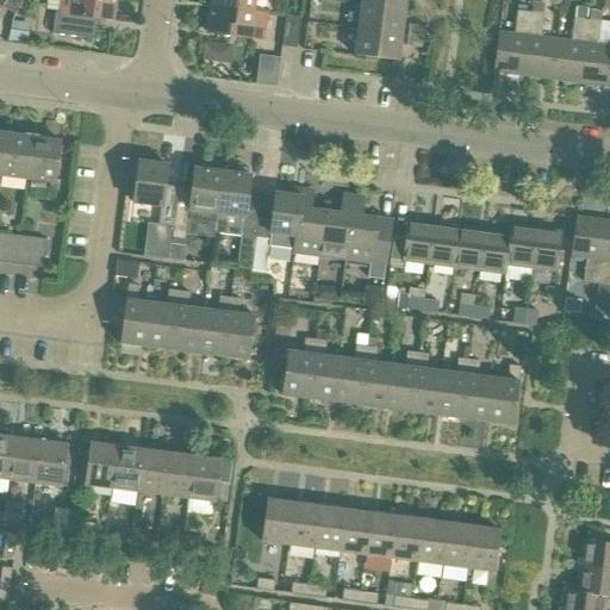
[(6,0),(2,7),(16,13),(23,0),(6,0)]
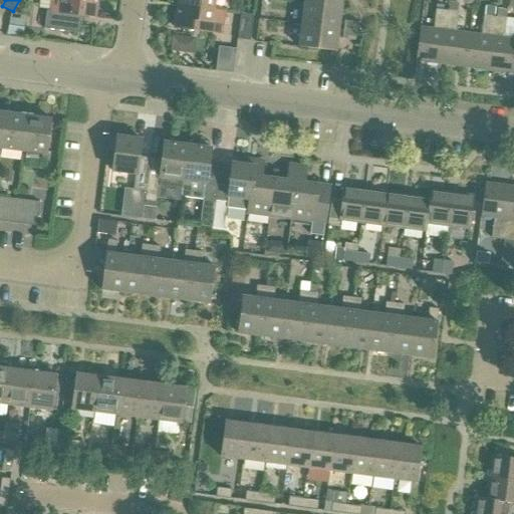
[(96,0),(51,0),(50,10),(46,10),(44,28),(79,32),(81,15),(94,17),(96,0)]
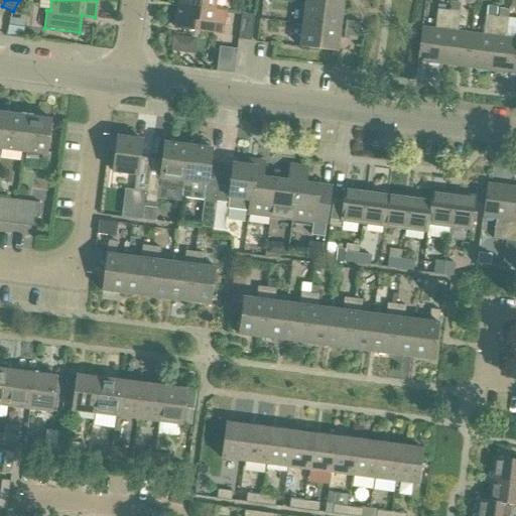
[(178,0),(178,6),(215,11),(216,0),(178,0)]
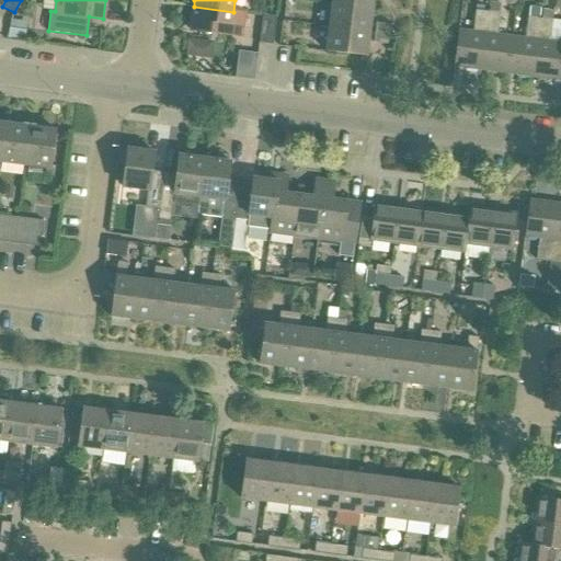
[(279,0),(276,14),(292,19),(296,0),(279,0)]
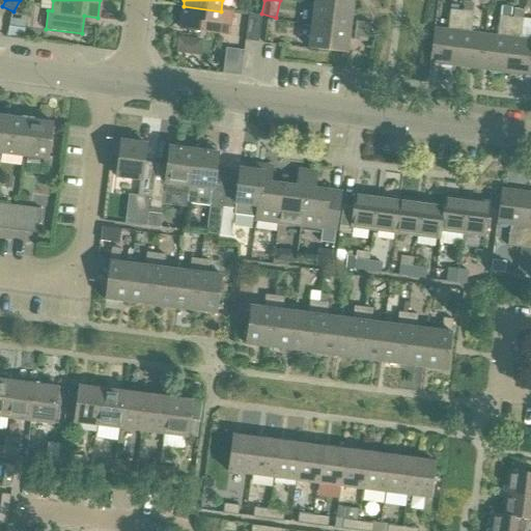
[(314,3),(311,26),(348,30),(352,7),(314,3)]
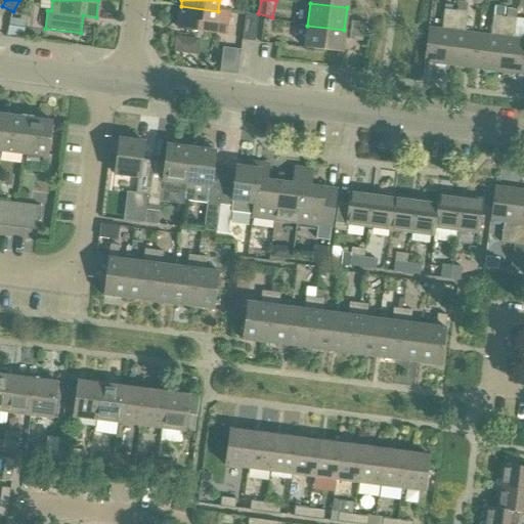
[(456,12),(449,66),(473,69),(478,36),(464,34),(468,4),(457,3),(456,12)]
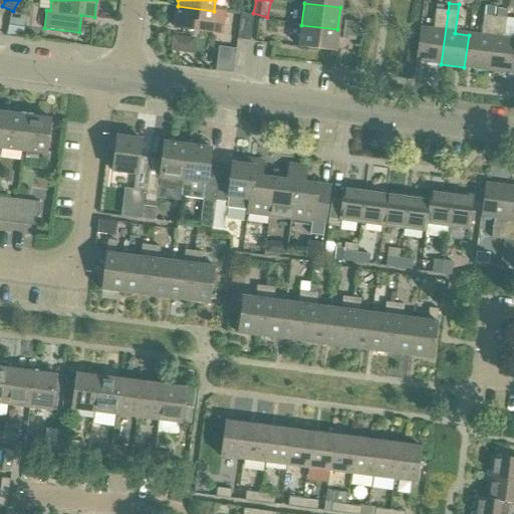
[(225,12),(214,11),(178,6),(175,27),(222,34),(225,12)]
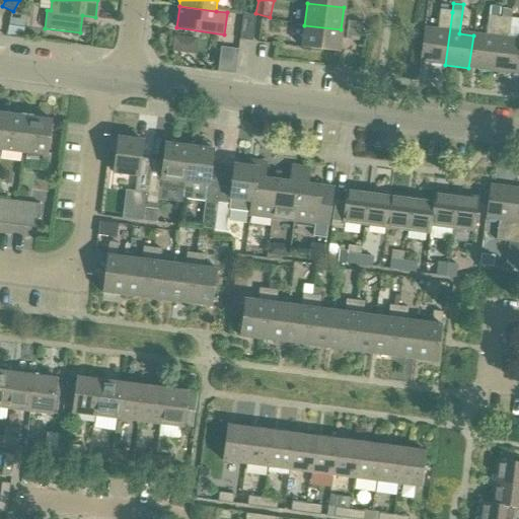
[(468,68),(493,72),(500,18),(501,9),(491,7),(490,17),(488,17),(486,36),(473,35),(468,68)]
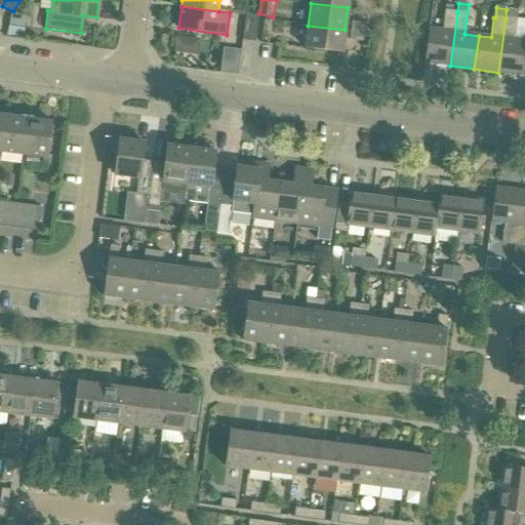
[(506,18),(498,73),(523,76),(523,70),(524,56),(524,41),(515,40),(519,10),(509,9),(508,19),(506,18)]
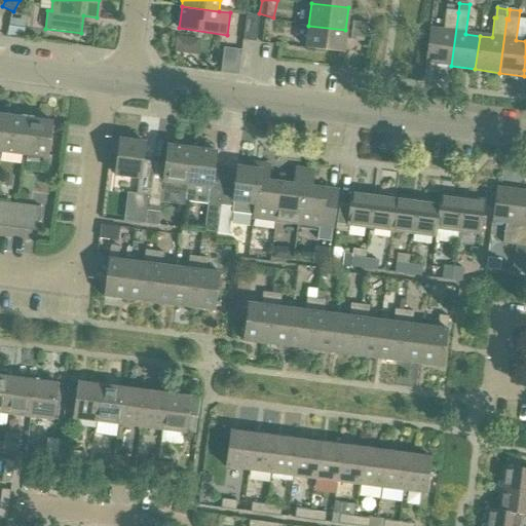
[(424,63),(451,66),(458,12),(446,11),(443,31),(428,29),(424,63)]
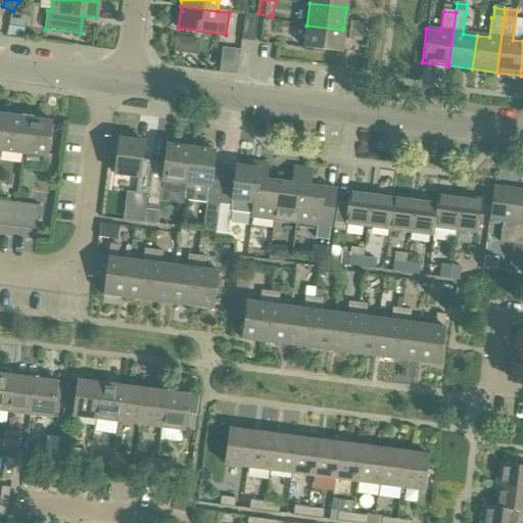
[(4,12),(1,27),(16,31),(20,16),(4,12)]
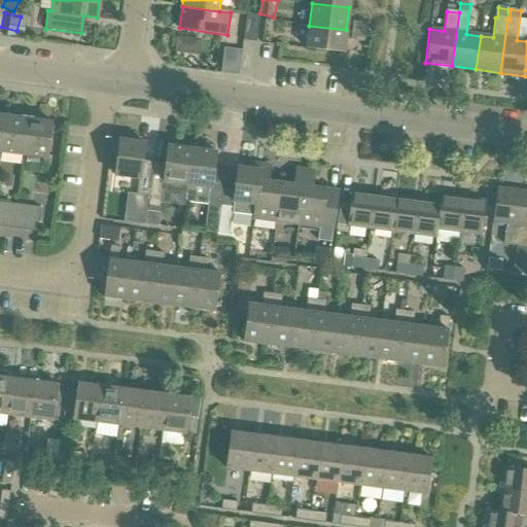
[(244,43),(256,44),(259,16),(247,14),(244,43)]
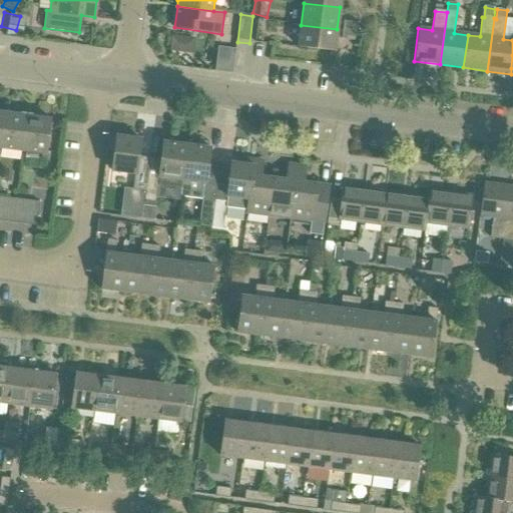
[(343,30),(356,32),(357,22),(345,21),(343,30)]
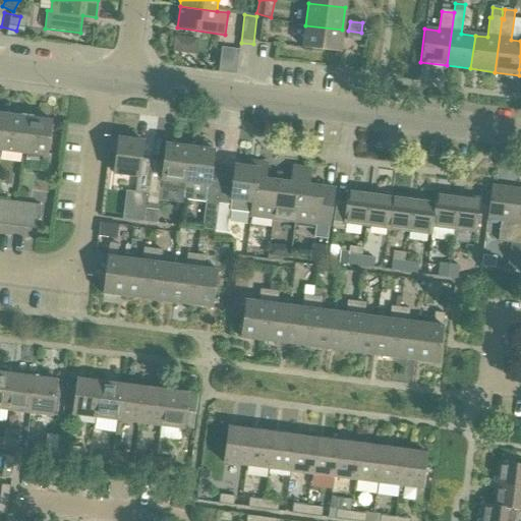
[(342,30),(305,25),(302,48),(339,53),(342,30)]
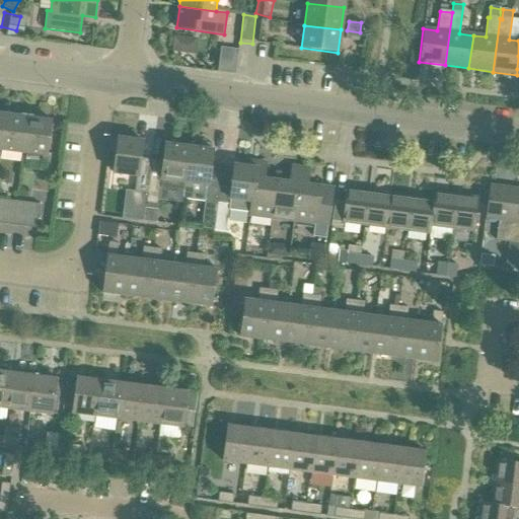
[(360,32),(347,30),(346,40),(359,42),(360,32)]
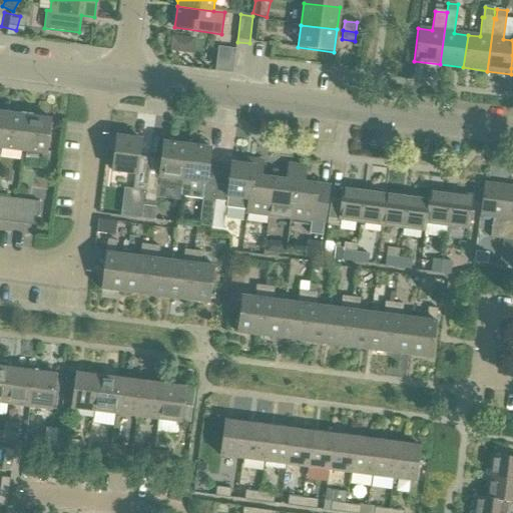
[(0,137),(0,148),(22,151),(26,115),(3,112),(0,137)]
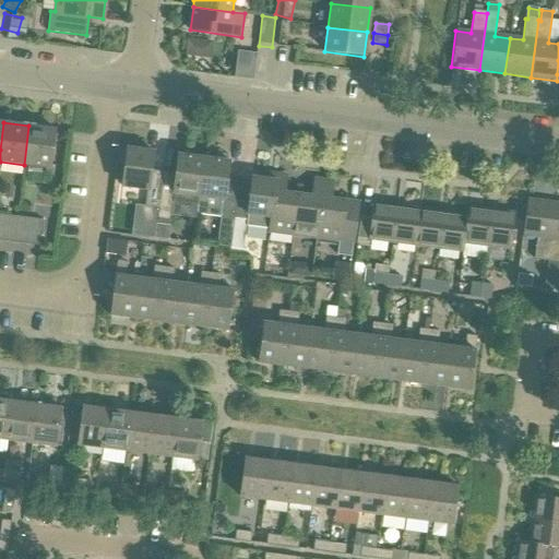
[(28,126),(24,165),(49,168),(55,129),(28,126)]
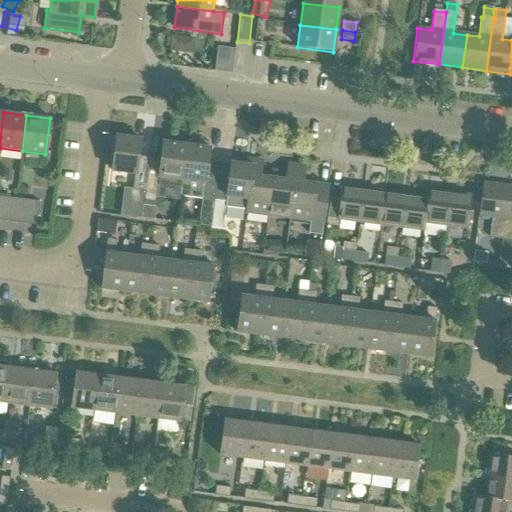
[(145,191),(149,159),(138,157),(141,138),(117,135),(112,170),(135,173),(133,189),(145,191)]
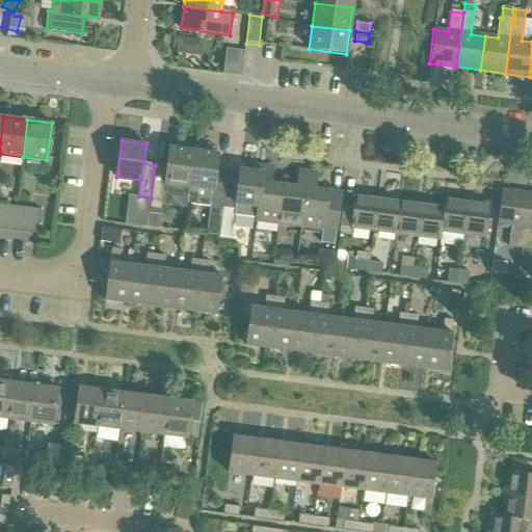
[(148,227),(161,229),(165,192),(187,195),(193,151),(169,147),(166,166),(155,165),(151,198),(148,227)]
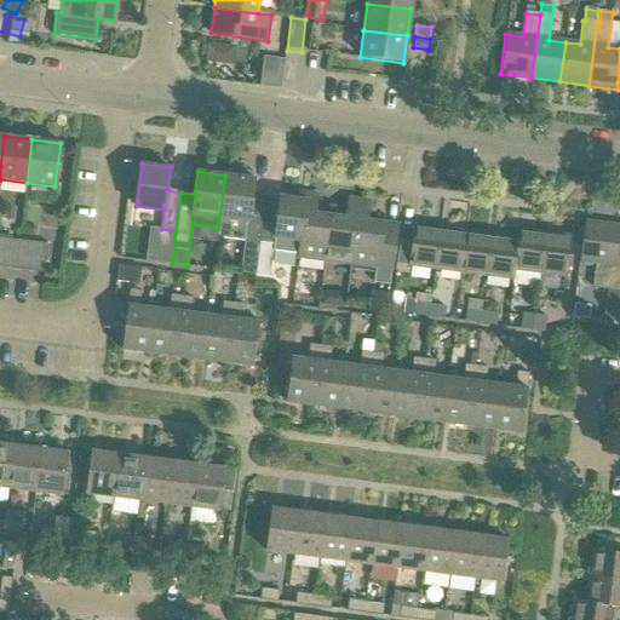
[(245,241),(259,242),(264,204),(250,201),(253,179),(225,176),(218,228),(217,236),(245,241)]
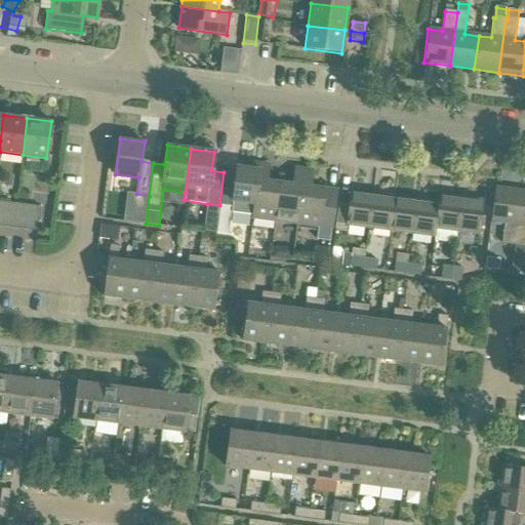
[(253,218),(275,221),(280,184),(268,182),(270,165),(260,163),(259,170),(253,215),(253,218)]
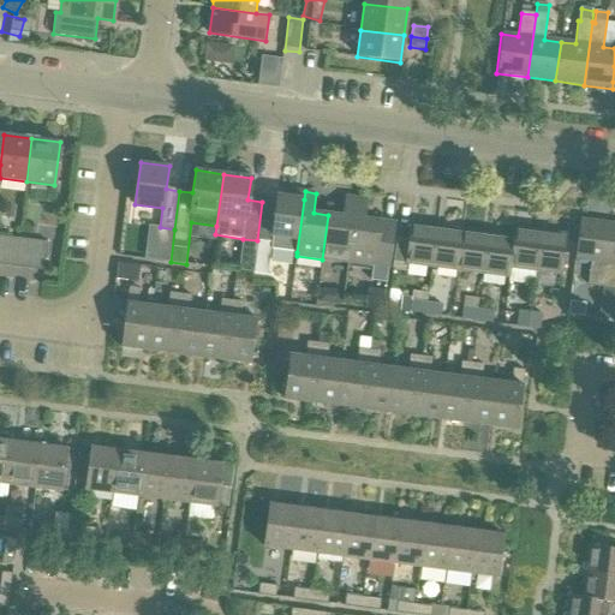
[(297,252),(304,199),(276,196),(275,203),(262,202),(257,240),(272,243),(270,249),(297,252)]
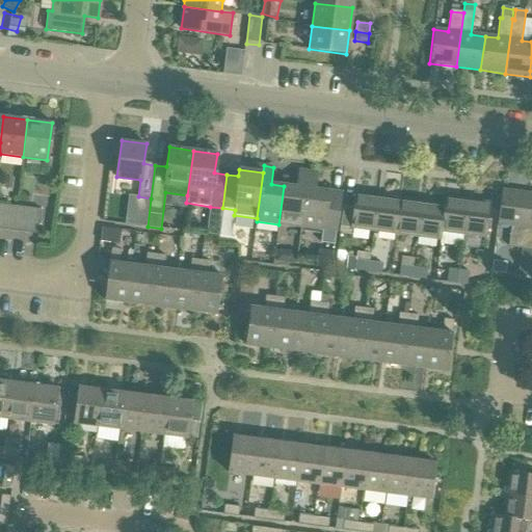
[(284,186),(278,224),(300,228),(308,171),(298,170),(296,187),(284,186)]
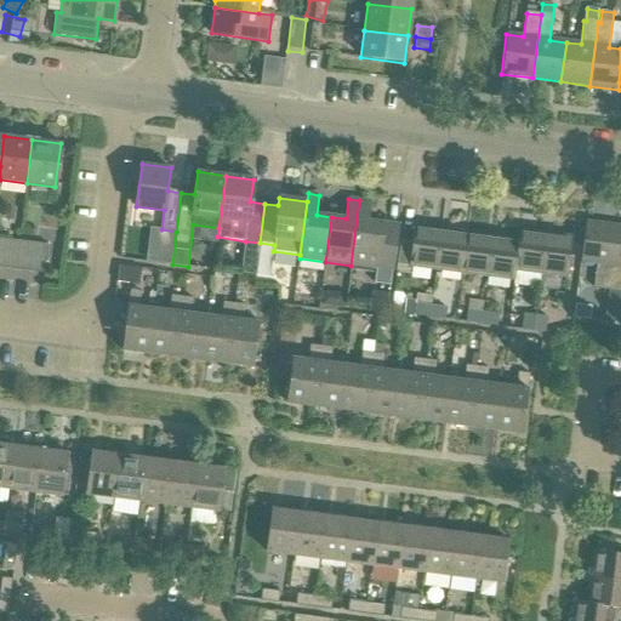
[(359,200),(351,266),(392,271),(398,226),(368,222),(370,203),(359,200)]
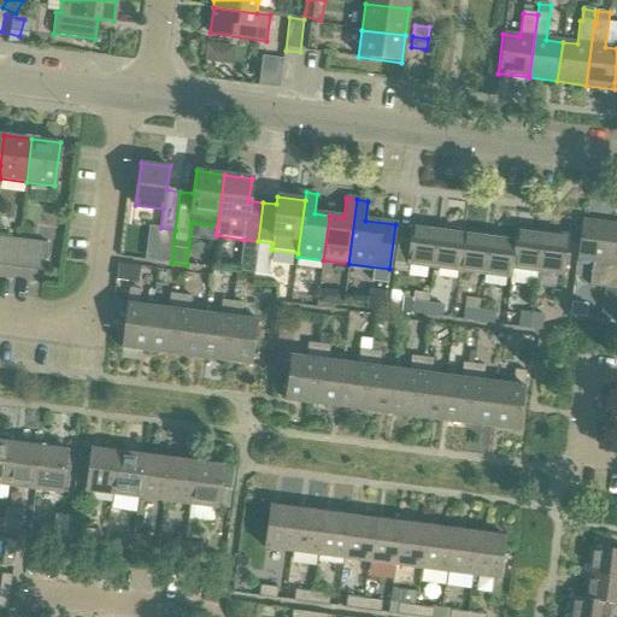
[(603,288),(611,224),(581,219),(576,260),(592,263),(589,287),(603,288)]
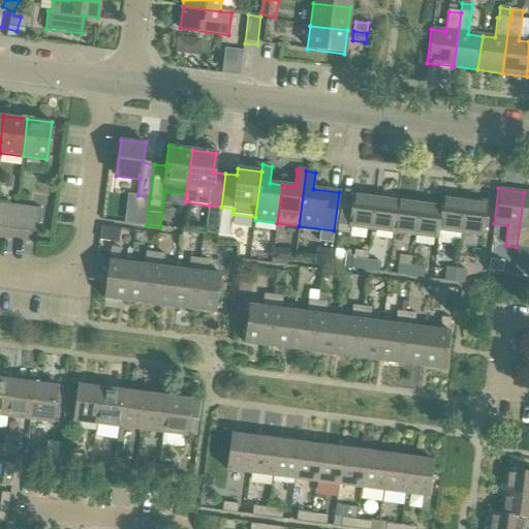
[(528,192),(524,192),(517,247),(528,249),(528,245),(528,192)]
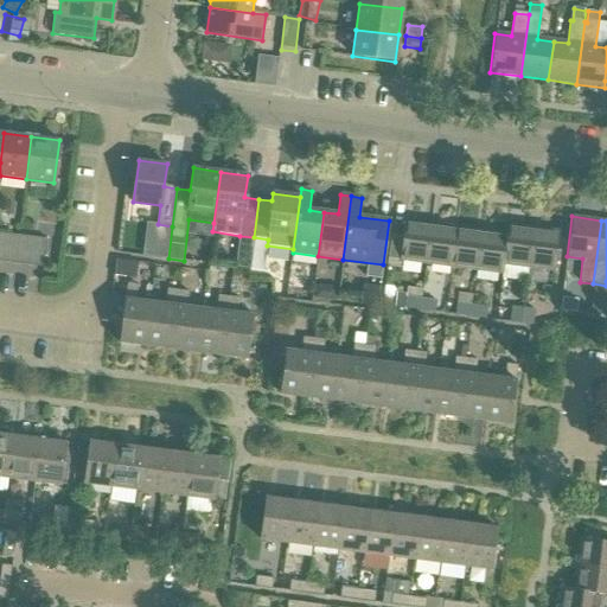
[(398,260),(427,263),(432,225),(404,222),(398,260)]
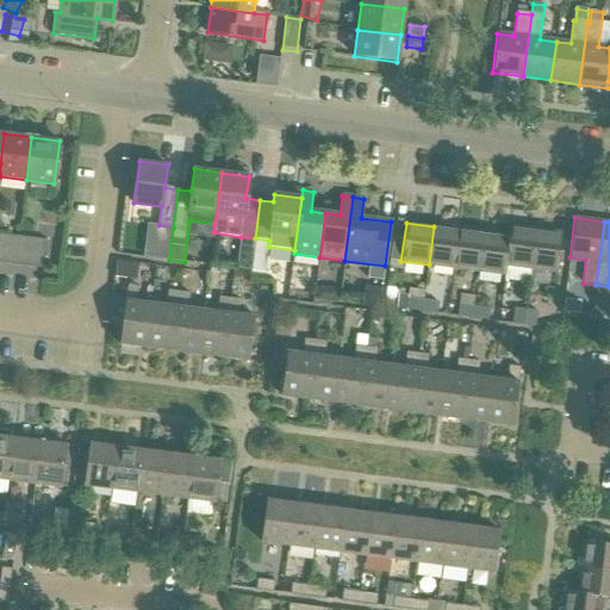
[(429,265),(455,268),(460,230),(434,226),(429,265)]
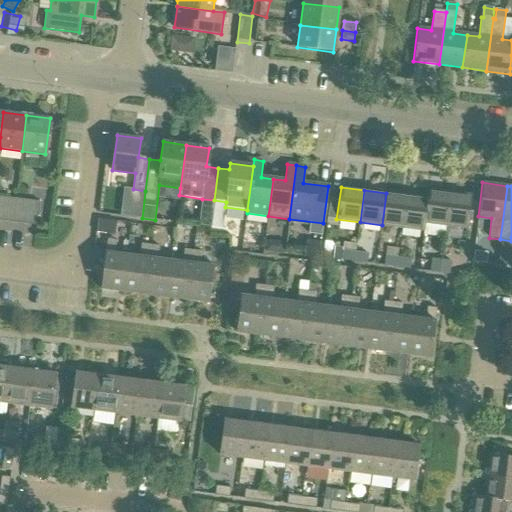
[(425,223),(446,225),(451,193),(429,190),(428,198),(425,223)]
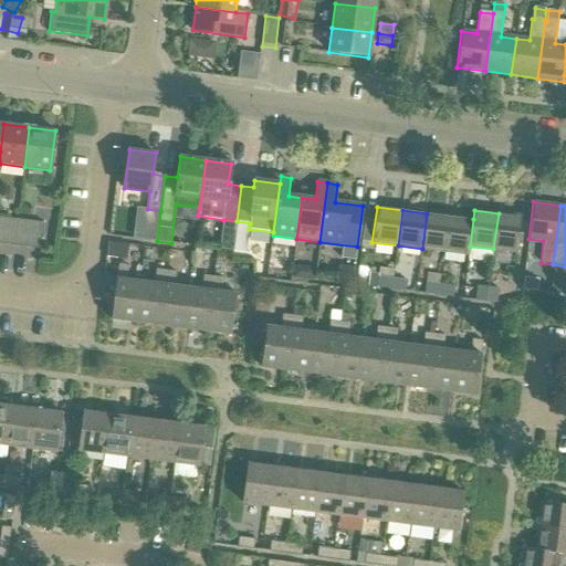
[(422,249),(446,252),(450,217),(427,213),(422,249)]
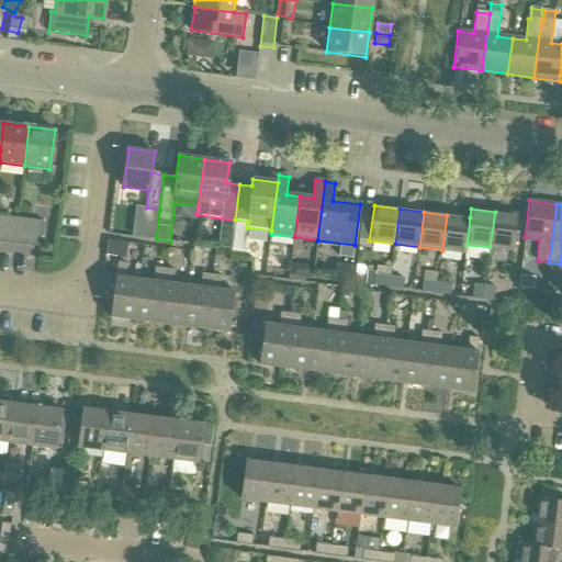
[(495,212),(490,247),(514,250),(518,215),(495,212)]
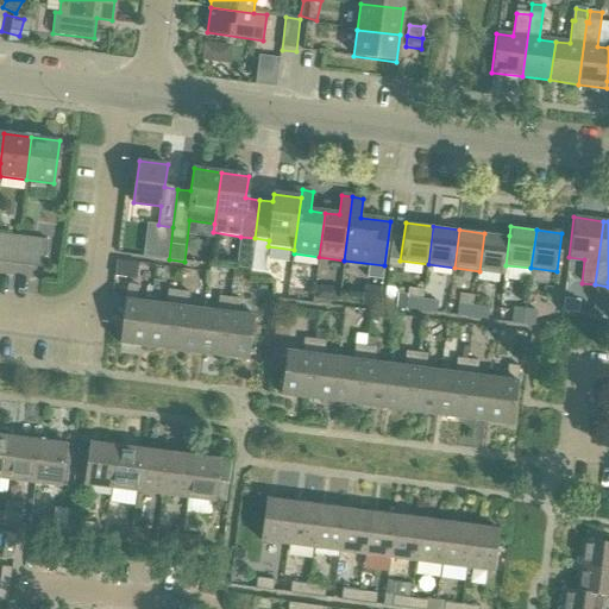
[(0,262),(16,264),(19,236),(0,233),(0,262)]
